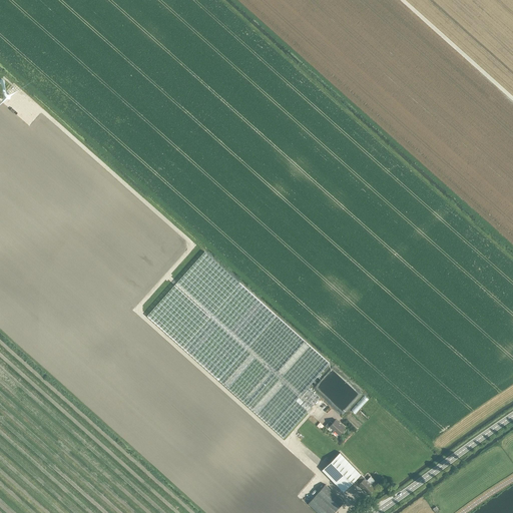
[(182,348),(218,380),(277,317),(240,284),(182,348)]
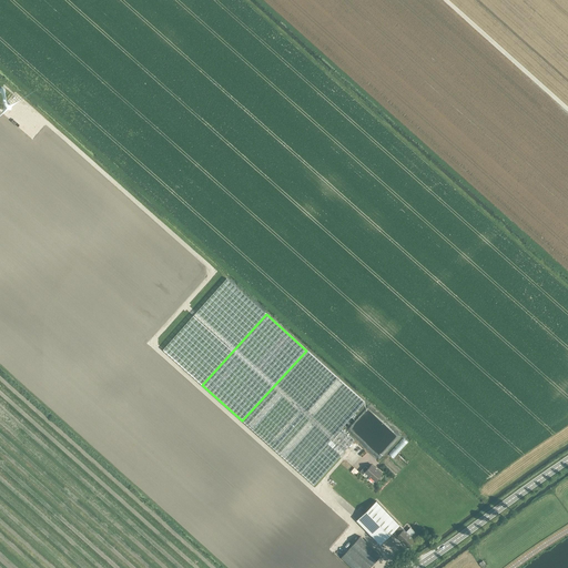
[(306,351),(242,421),(301,474),(334,436),(340,440),(346,434),(341,428),(364,403),(306,351)]
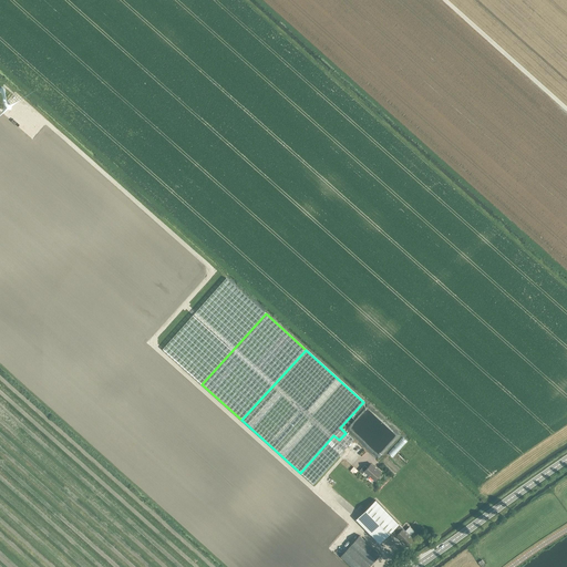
[(333,435),(300,473),(313,484),(347,446),(339,440),(333,435)]
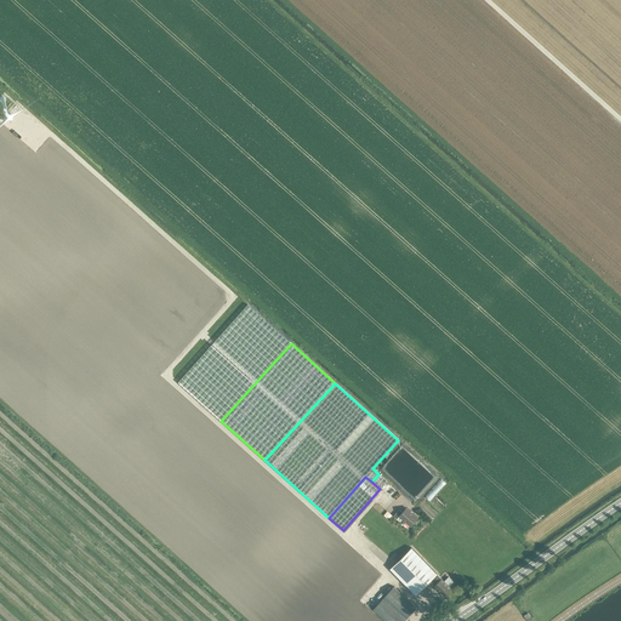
[(426,495),(431,500),(446,483),(442,478),(426,495)]
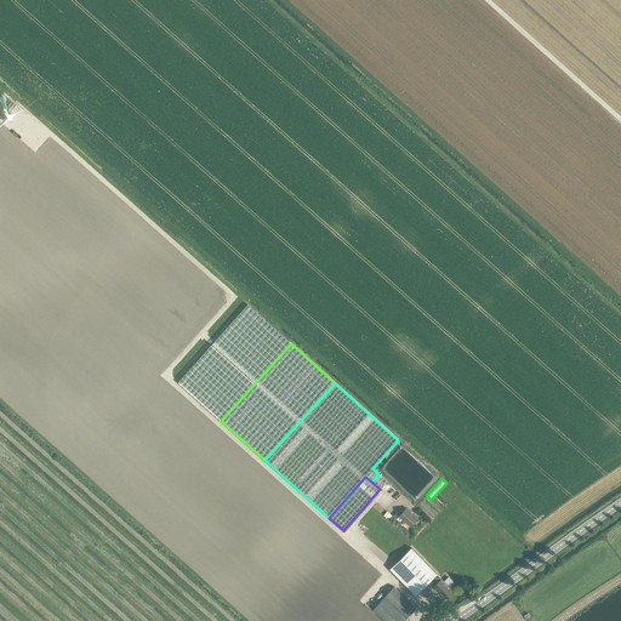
[(406,507),(403,512),(399,517),(410,527),(419,518),(406,507)]
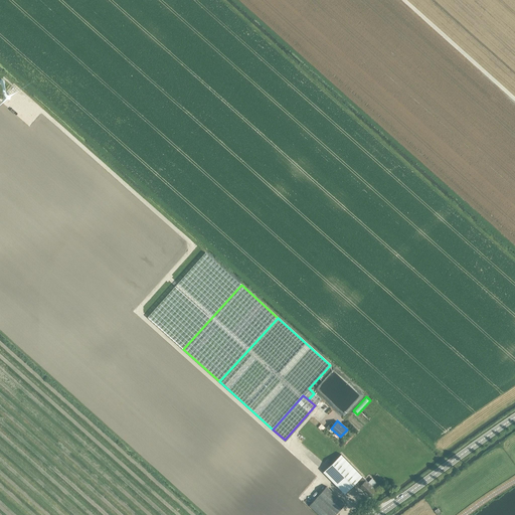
[(344,493),(356,482),(370,496),(376,490),(372,486),(376,483),(372,479),(368,482),(362,476),(341,454),(323,471),(344,493)]
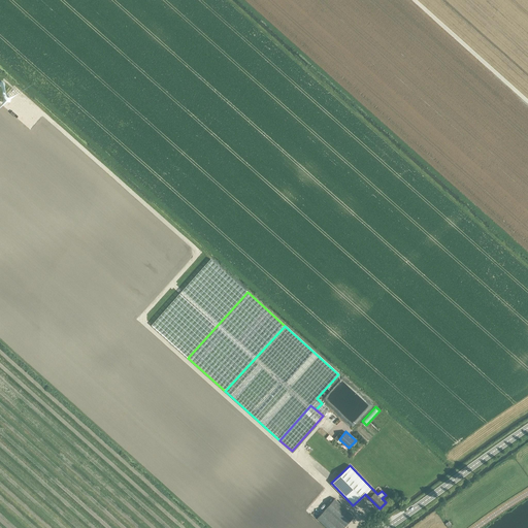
[(335,499),(318,518),(328,527),(342,527),(355,516),(335,499)]
